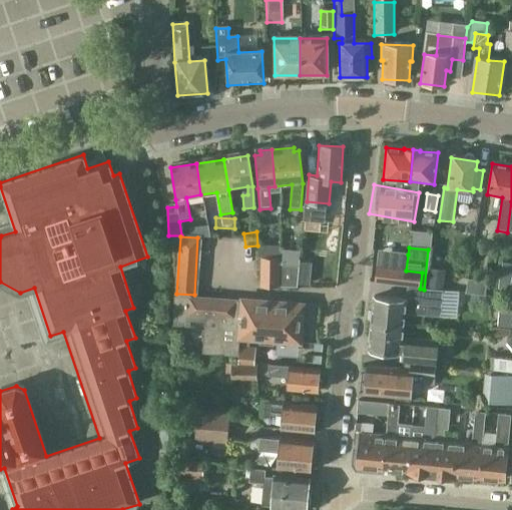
[(277,289),(277,268),(277,261),(258,261),(259,289),(277,289)]
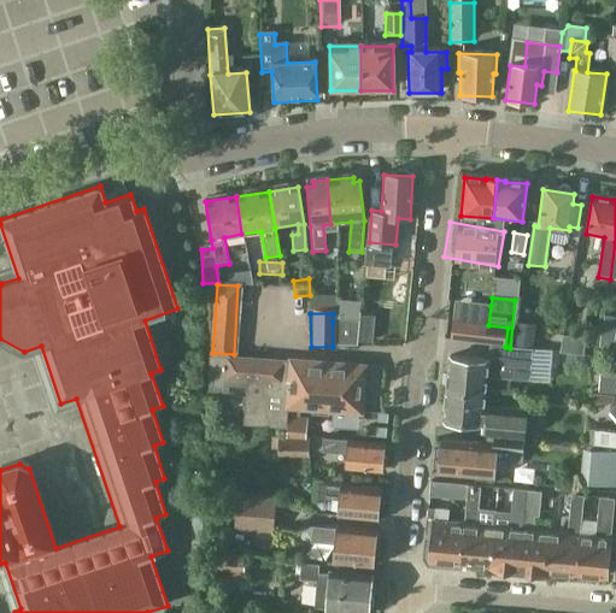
[(355,348),(356,323),(333,322),(333,347),(355,348)]
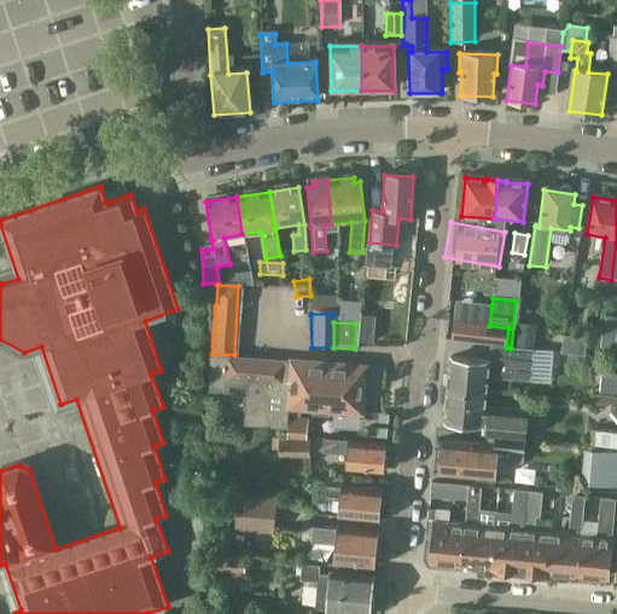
[(506,348),(508,328),(489,326),(460,322),(458,343),(506,348)]
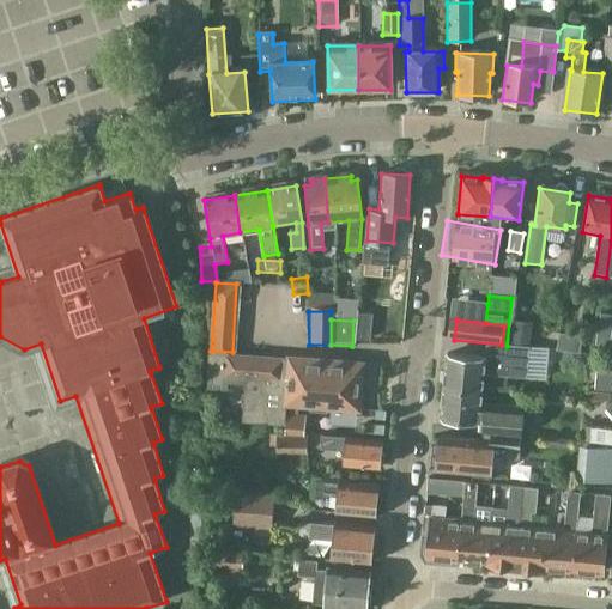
[(598,328),(594,347),(609,348),(611,330),(598,328)]
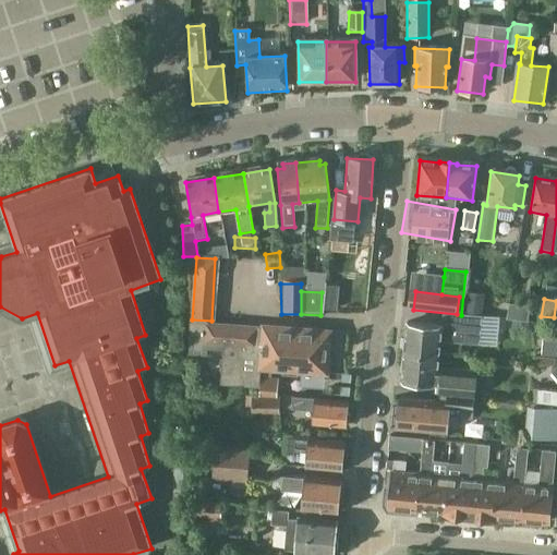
[(403,351),(438,356),(439,342),(477,347),(481,317),(443,314),(440,328),(406,325),(403,351)]
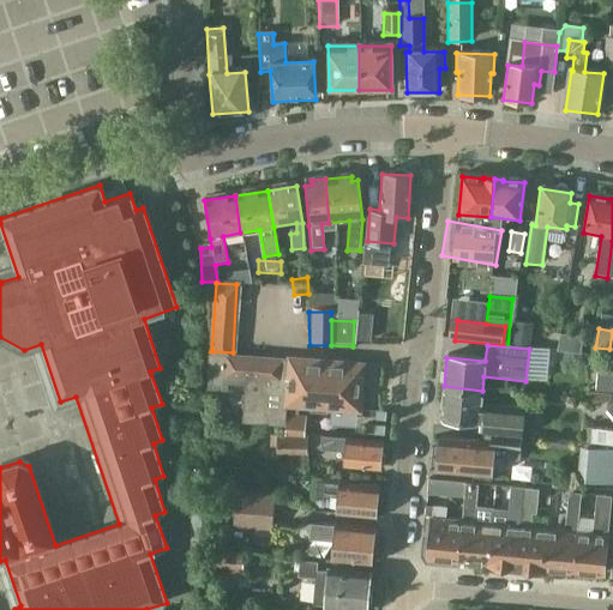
[(246,378),(245,402),(244,422),(276,423),(277,379),(278,375),(277,367),(280,367),(281,358),(224,355),(224,376),(246,378)]
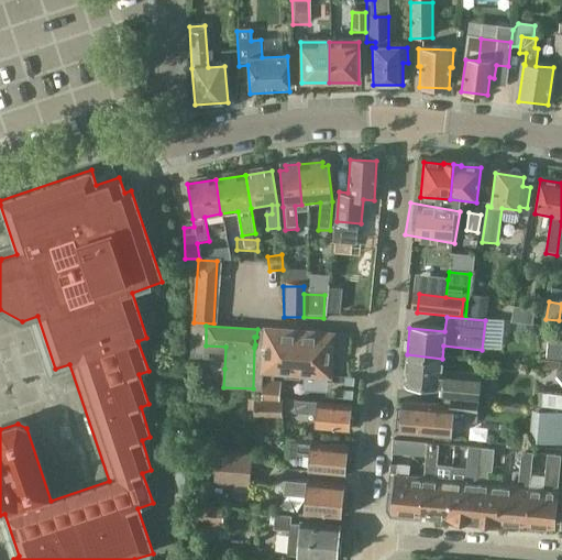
[(329,379),(332,336),(264,330),(261,373),(304,376),(302,392),(326,394),(327,379),(329,379)]
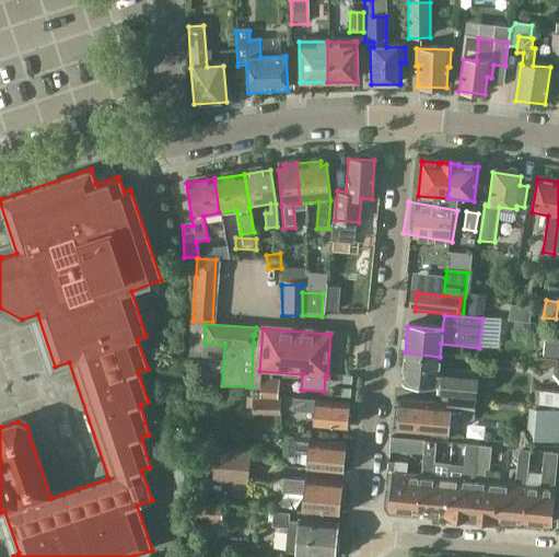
[(438,374),(440,357),(405,352),(402,384),(437,386),(435,396),(477,399),(479,378),(438,374)]
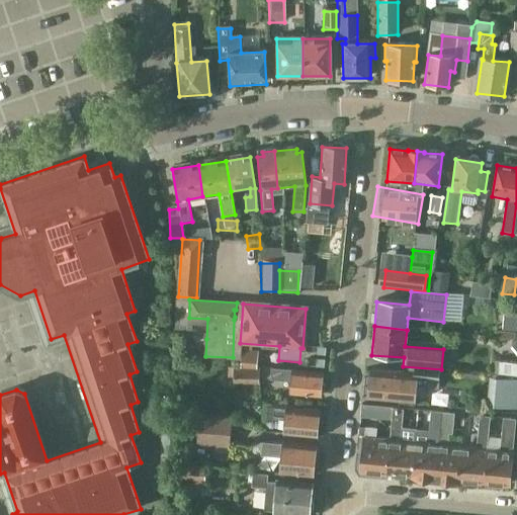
[(241,353),(241,369),(256,369),(256,353),(241,353)]
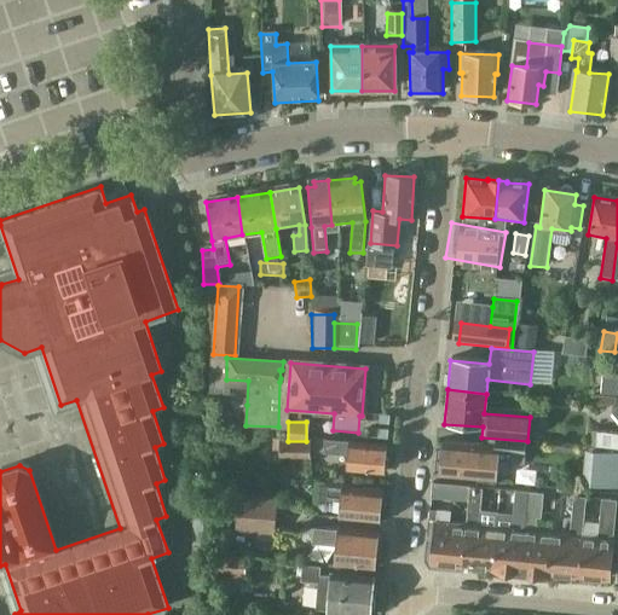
[(593,447),(617,447),(617,431),(594,430),(593,447)]
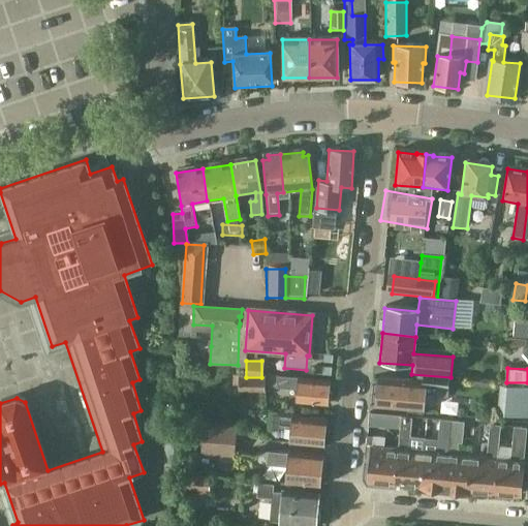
[(265,379),(265,388),(276,389),(277,377),(265,377),(265,379)]
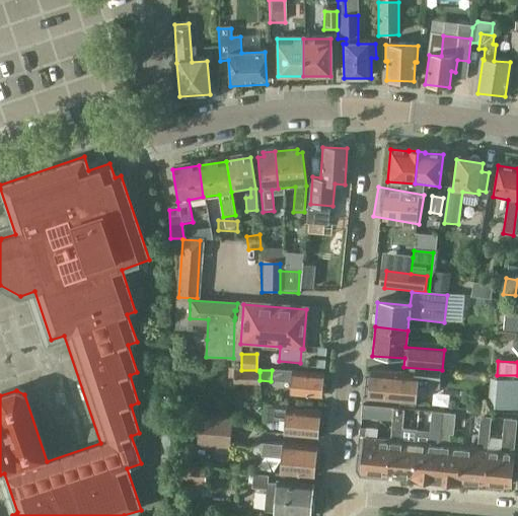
[(260,386),(260,372),(233,371),(233,383),(233,385),(260,386)]
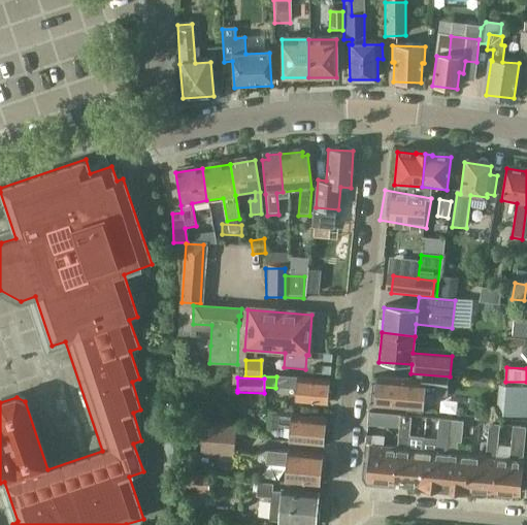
[(448,391),(449,380),(422,378),(422,383),(377,380),(374,407),(423,412),(425,389),(448,391)]
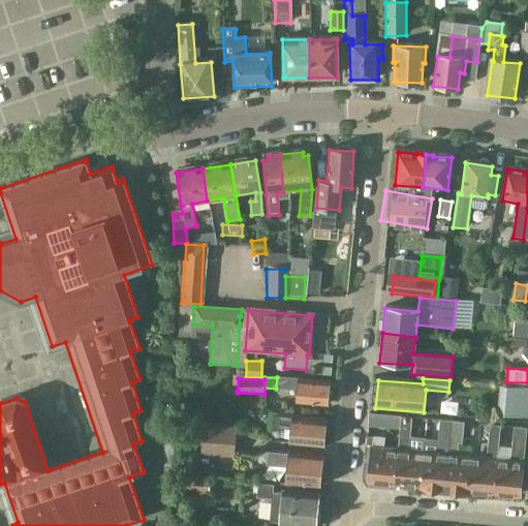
[(327,406),(329,382),(298,379),(296,403),(327,406)]
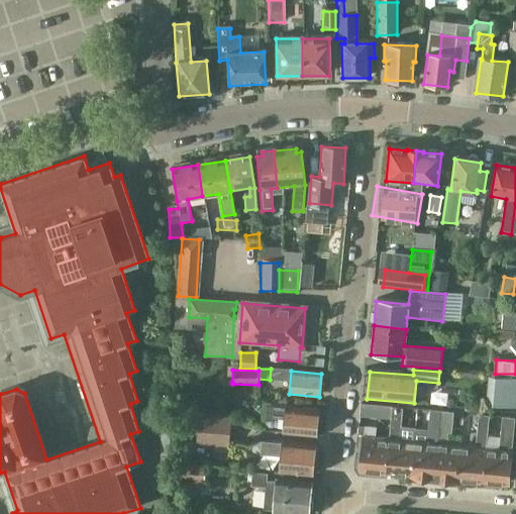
[(509,407),(512,381),(493,379),(489,405),(509,407)]
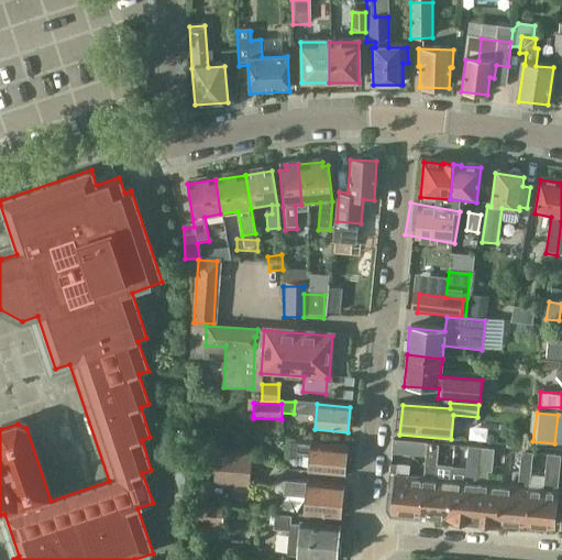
[(392,441),(390,454),(400,456),(401,441),(392,441)]
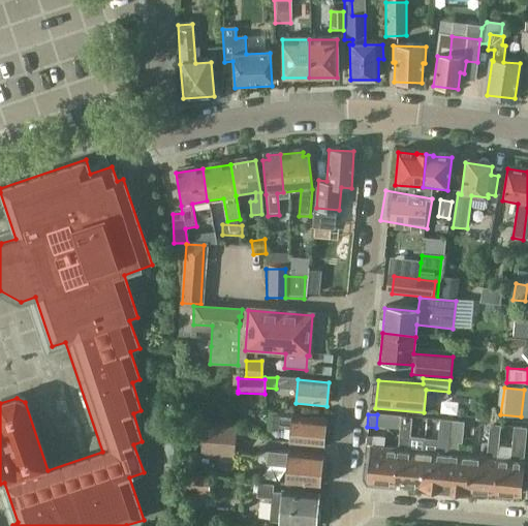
[(392,416),(391,430),(399,430),(400,419),(400,416),(392,416)]
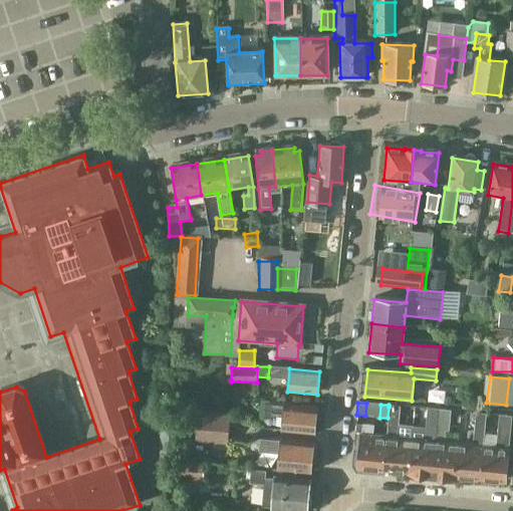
[(316,409),(284,406),(283,408),(265,406),(263,418),(282,419),(281,432),(313,436),(316,409)]
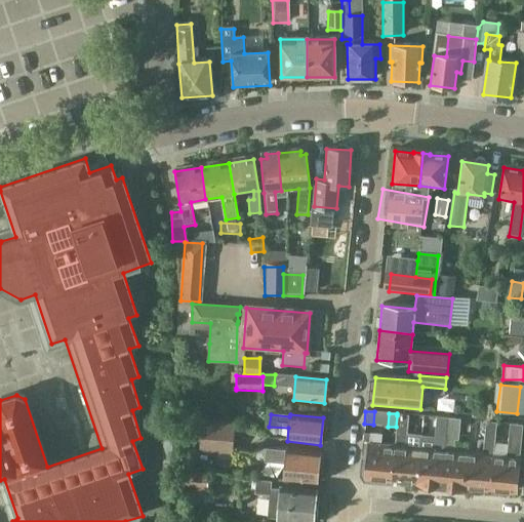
[(416,485),(419,450),(405,449),(408,417),(397,415),(396,427),(394,447),(391,447),(388,482),(416,485)]
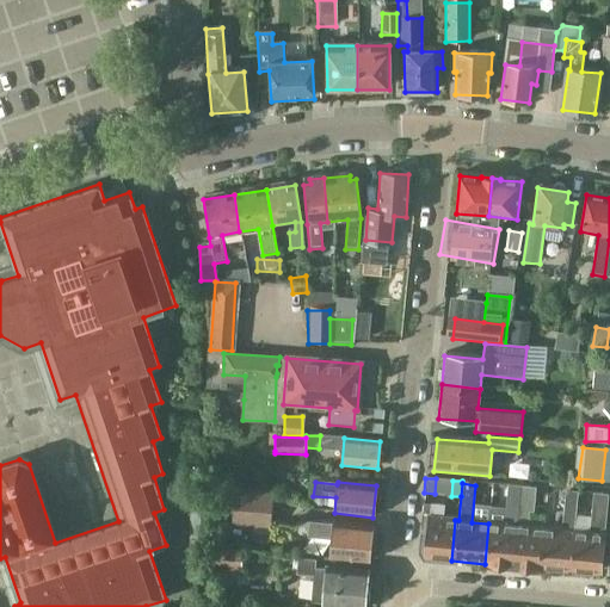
[(515,526),(518,488),(507,487),(503,525),(488,524),(485,564),(485,565),(510,568),(515,526)]
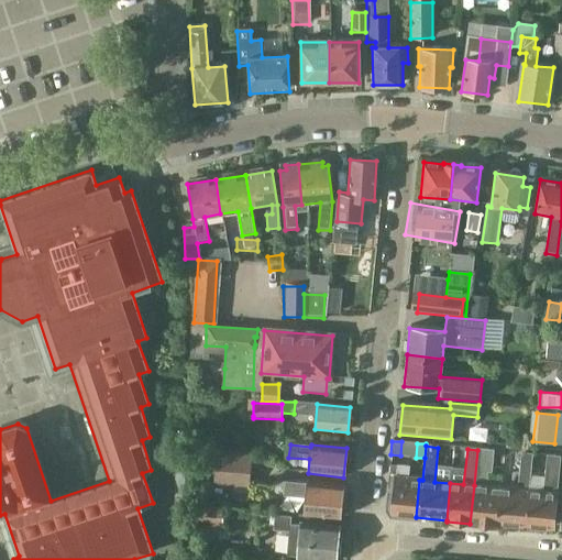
[(494,526),(497,487),(486,486),(487,473),(492,473),(493,452),(477,450),(474,485),(470,524),(494,526)]
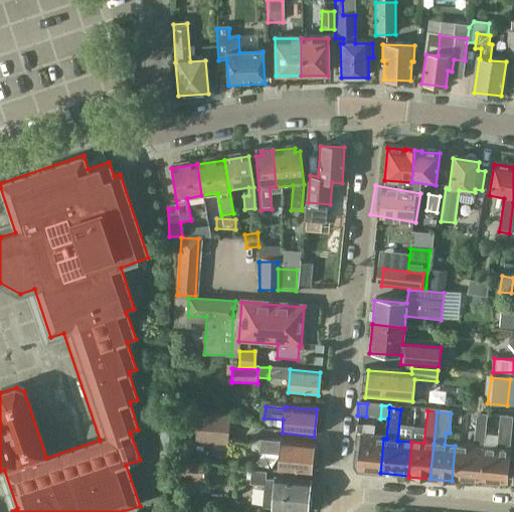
[(198,429),(227,432),(228,418),(200,415),(198,429)]
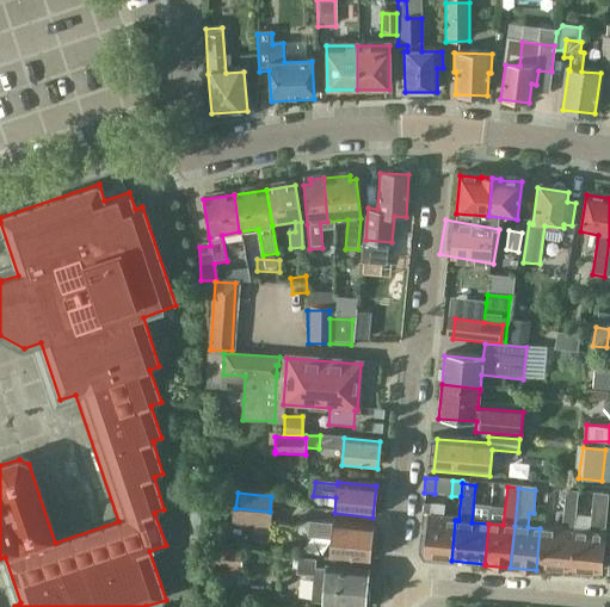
[(572,552),(574,532),(578,495),(565,494),(560,531),(540,528),(536,570),(540,570),(540,569),(570,573),(572,552)]
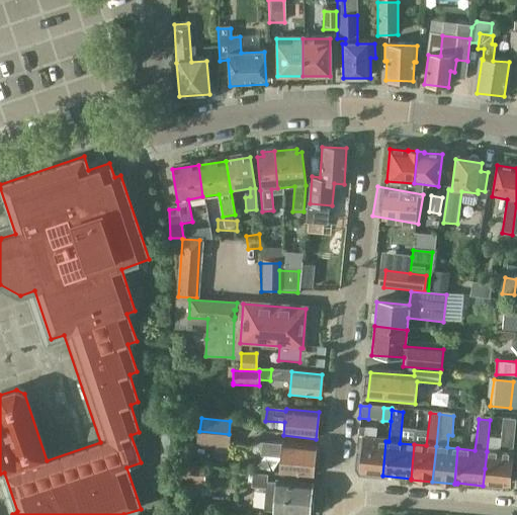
[(487,451),(485,468),(483,486),(509,488),(512,453),(515,421),(502,420),(499,452),(487,451)]
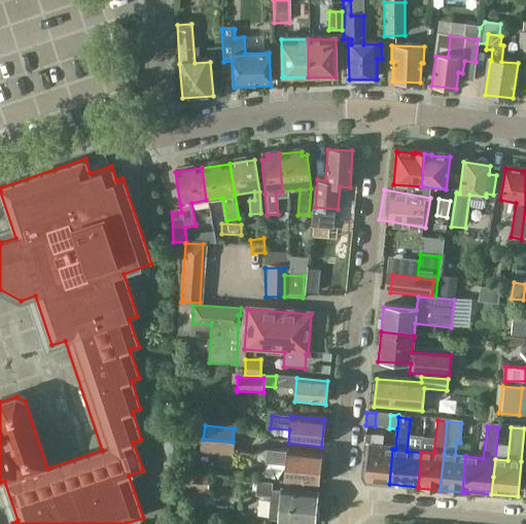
[(389,484),(392,449),(381,448),(382,438),(371,437),(366,482),(389,484)]
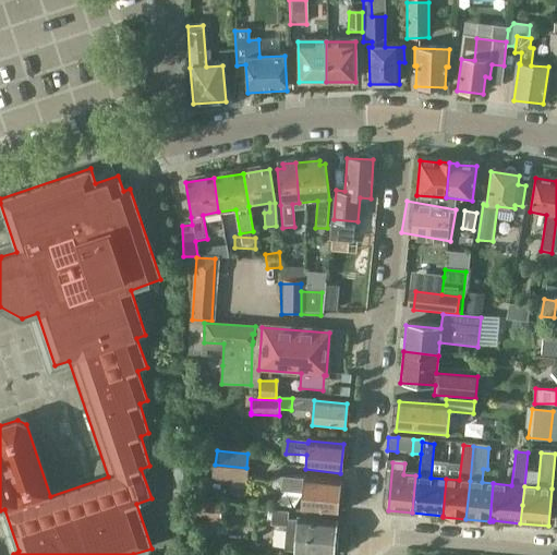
[(200,463),(198,478),(214,479),(215,465),(200,463)]
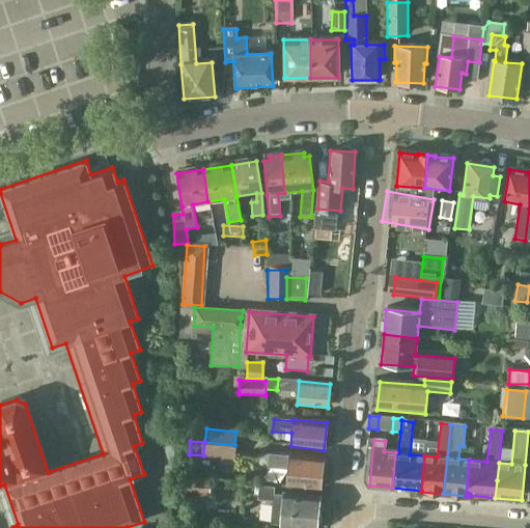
[(233,461),(234,445),(204,442),(203,455),(202,457),(233,461)]
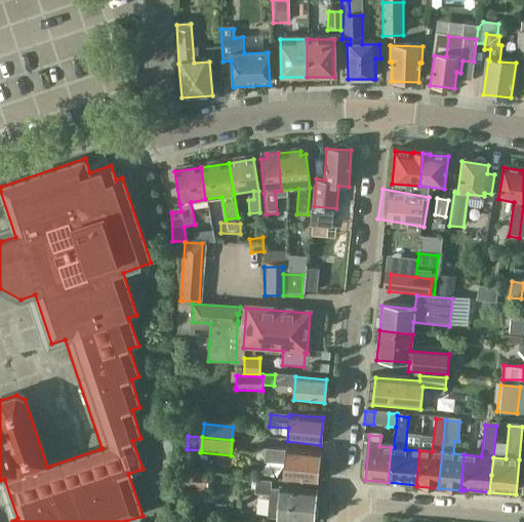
[(286,453),(266,450),(265,464),(285,466),(284,479),(316,482),(319,454),(286,451),(286,453)]
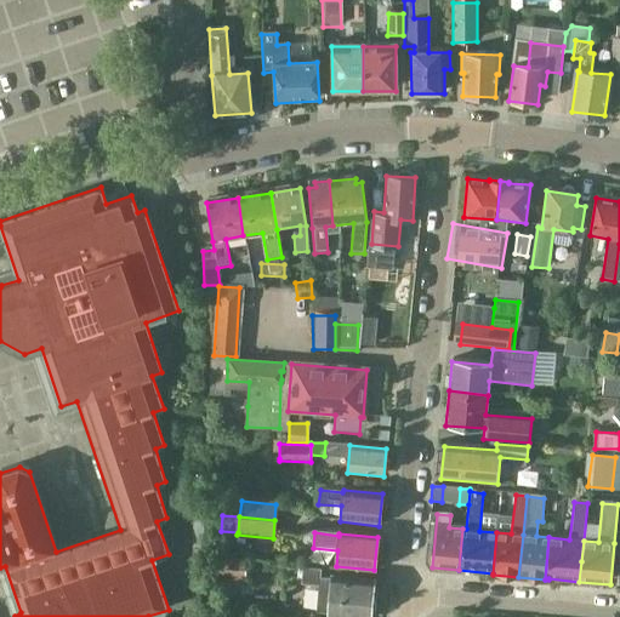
[(331,581),(320,580),(320,572),(305,570),(303,586),(320,587),(318,612),(329,613),(357,616),(370,616),(373,583),(331,578),(331,581)]
